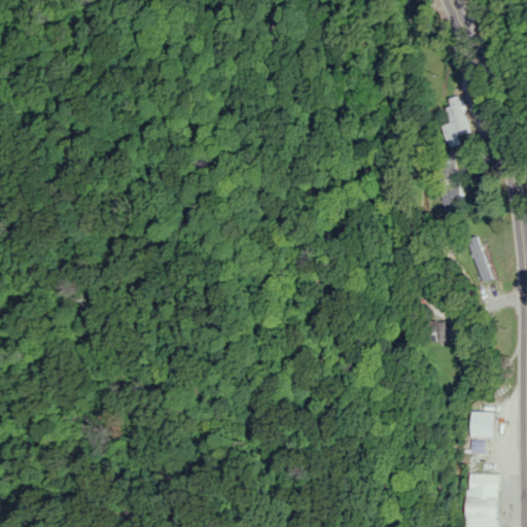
[(443,124),(445,136),(468,132),(462,94),(447,96),(452,121),(443,124)]
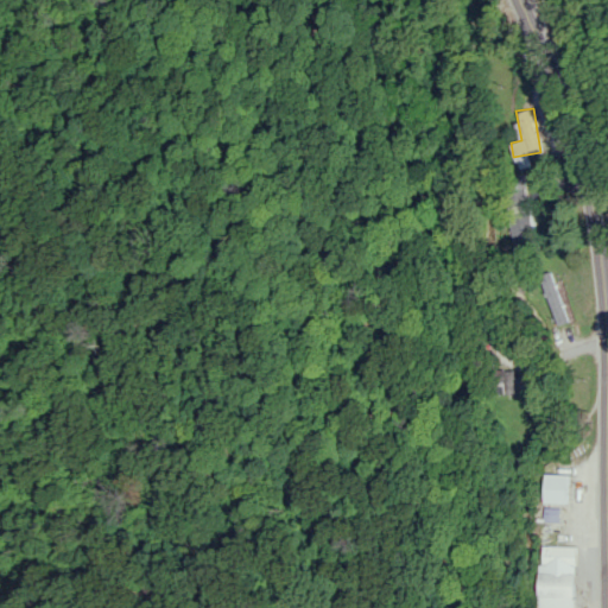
[(529,172),(507,173),(512,252),(532,251),(529,172)]
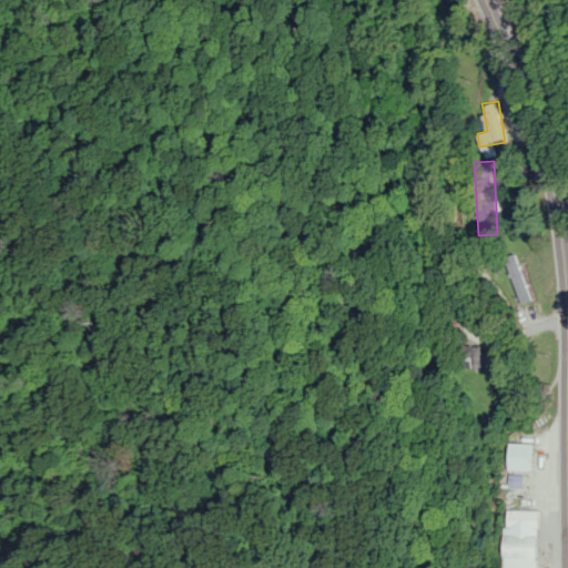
[(505,256),(520,303),(529,300),(514,253),(505,256)]
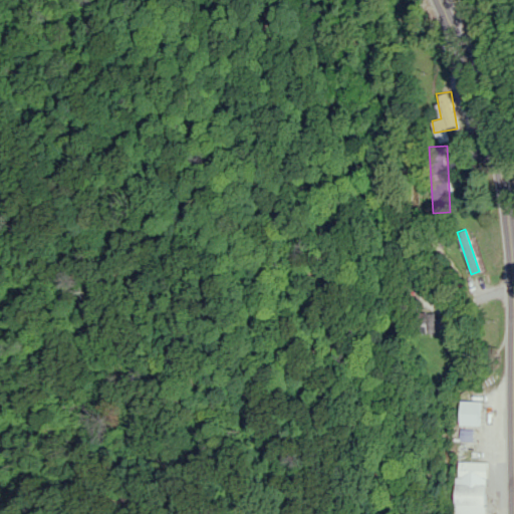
[(433,331),(433,311),(411,311),(411,331),(433,331)]
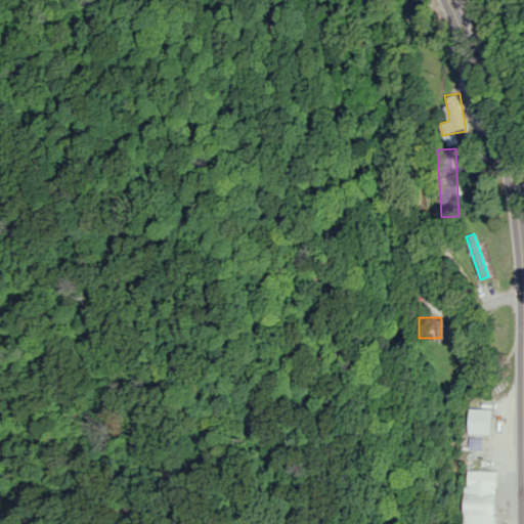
[(469,433),(489,433),(489,407),(469,407),(469,433)]
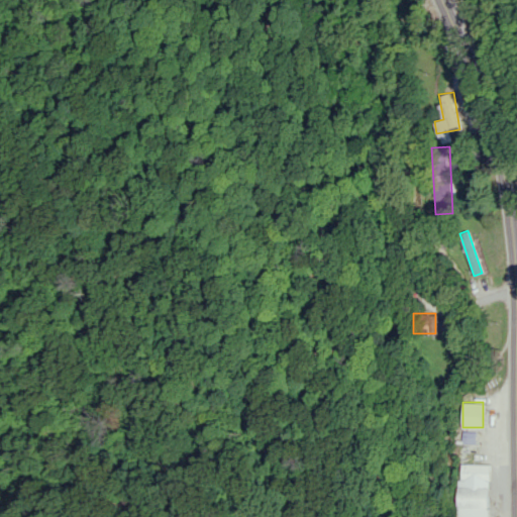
[(457,516),(487,516),(490,452),(476,451),(475,462),(460,462),(457,516)]
